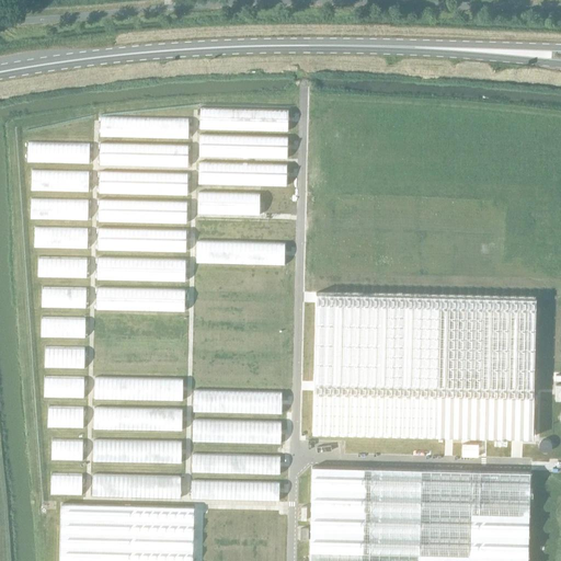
[(288,158),(288,109),(198,107),(198,132),(198,157),(288,158)]
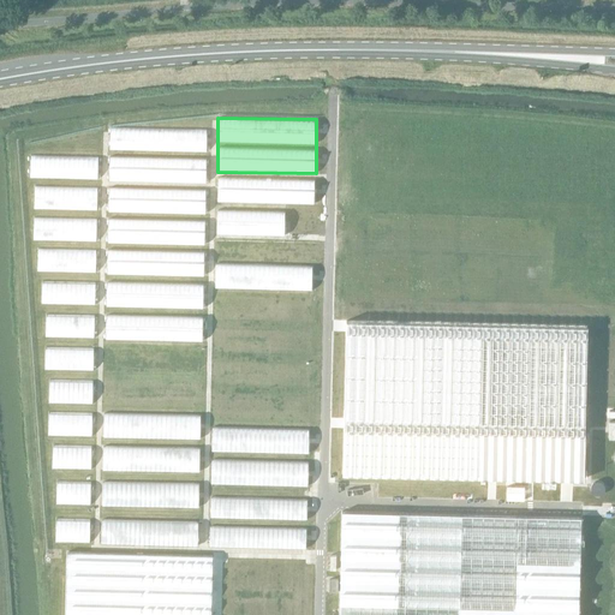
[(208,151),(209,130),(108,127),(108,149),(168,151),(168,157),(109,156),(108,177),(206,180),(206,159),(189,157),(189,150),(208,151)]
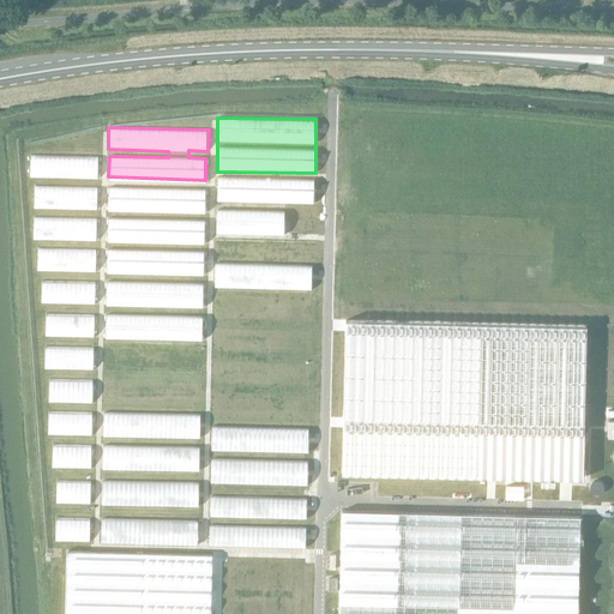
[(100,180),(100,158),(31,156),(31,178),(100,180)]
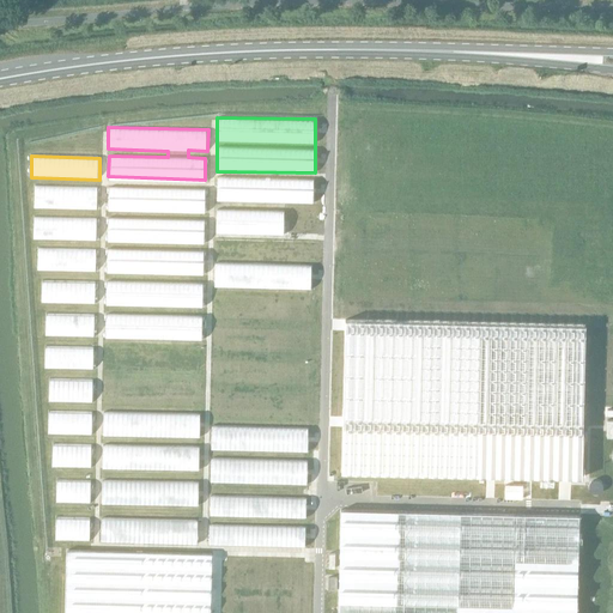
[(217,210),(216,234),(286,235),(287,202),(315,202),(315,178),(217,177),(217,200),(280,201),(280,211),(217,210)]
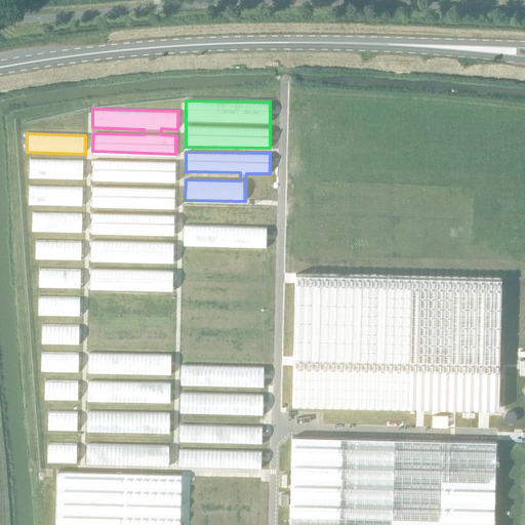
[(32,206),(32,232),(84,232),(84,212),(44,212),(44,205),(84,205),(84,183),(84,160),(29,160),(29,182),(29,206),(32,206)]
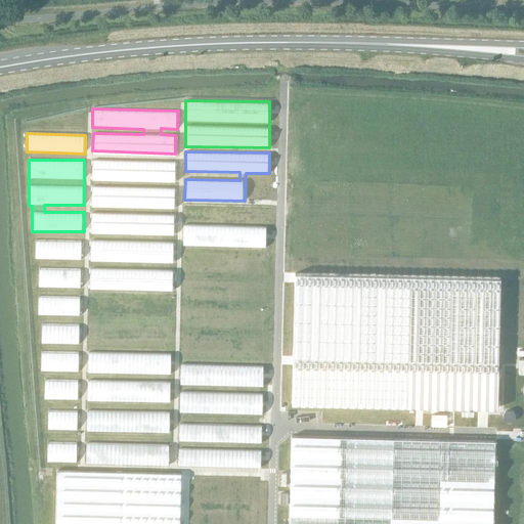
[(174,178),(174,162),(94,160),(94,177),(174,178)]
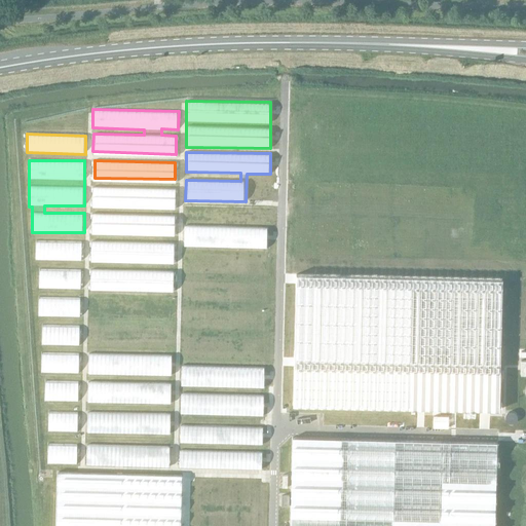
[(269,194),(268,178),(249,179),(250,194),(269,194)]
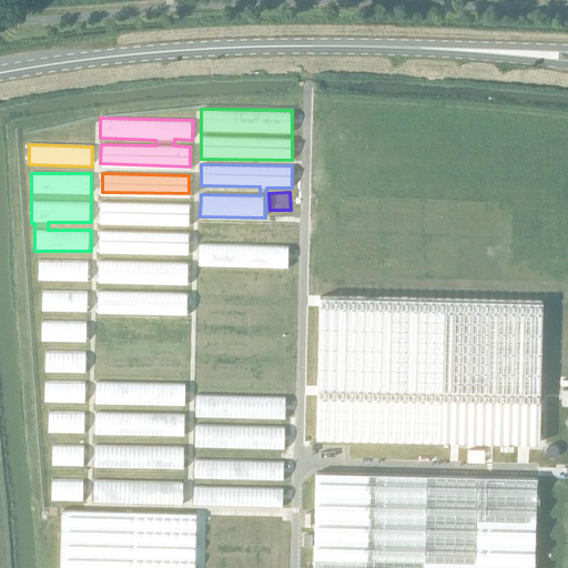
[(100,203),(100,222),(189,223),(190,204),(100,203)]
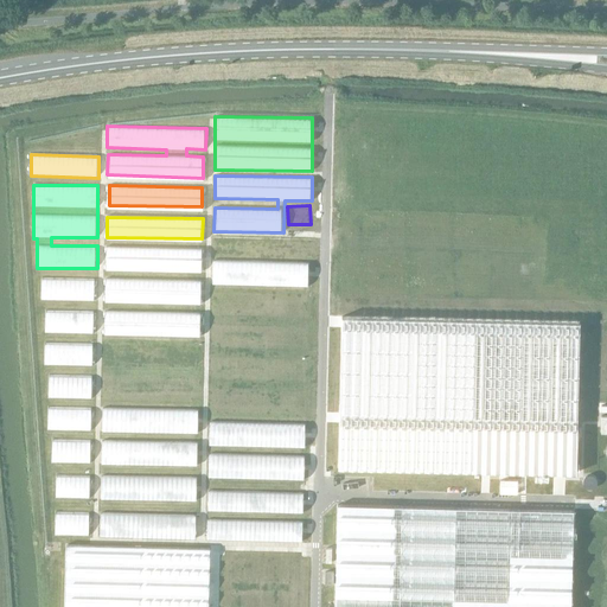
[(204,249),(107,247),(106,267),(204,270),(204,249)]
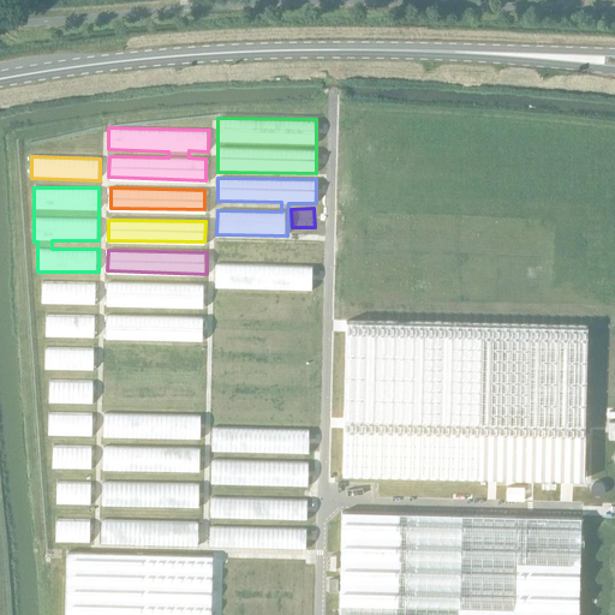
[(314,288),(315,274),(308,274),(309,267),(216,263),(216,285),(314,288)]
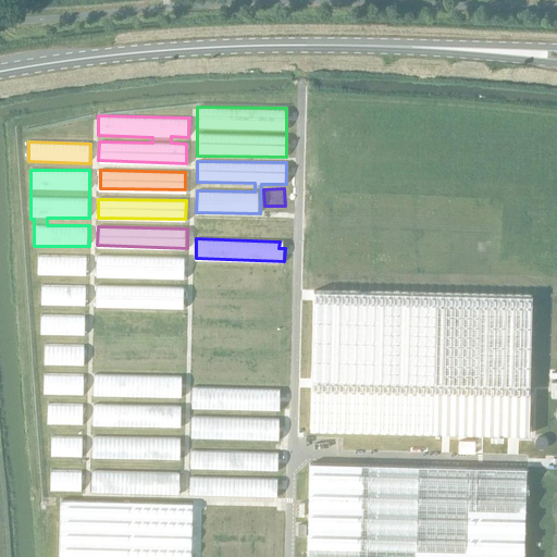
[(38,255),(37,275),(88,276),(88,256),(38,255)]
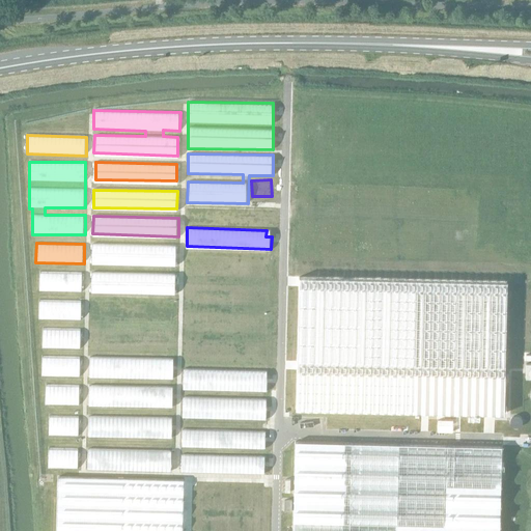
[(177,245),(91,244),(91,262),(177,262),(177,245)]
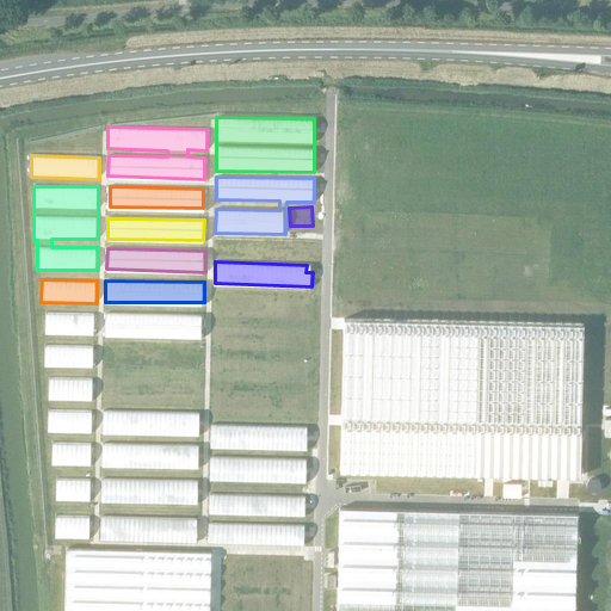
[(310,319),(312,296),(214,295),(214,318),(310,319)]
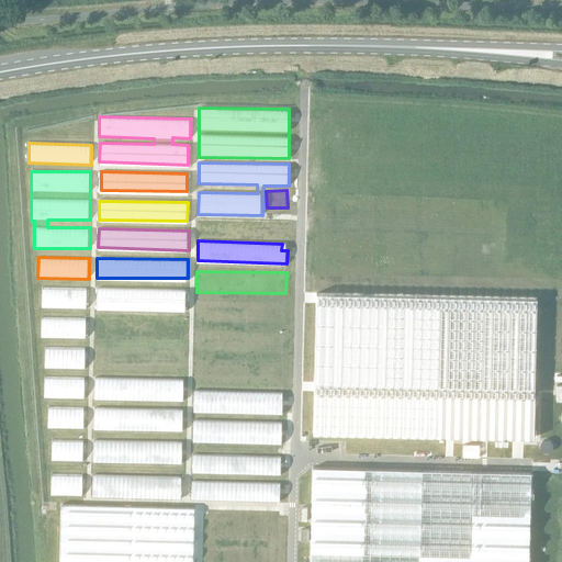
[(42,288),(42,307),(87,308),(88,288),(42,288)]
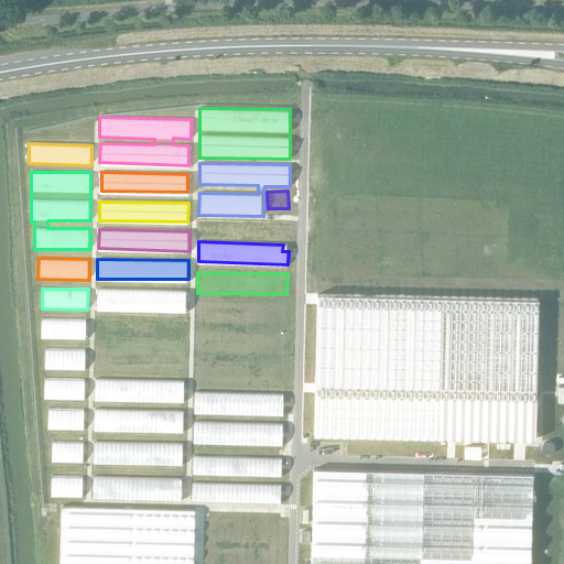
[(97,310),(190,312),(190,291),(97,289),(97,310)]
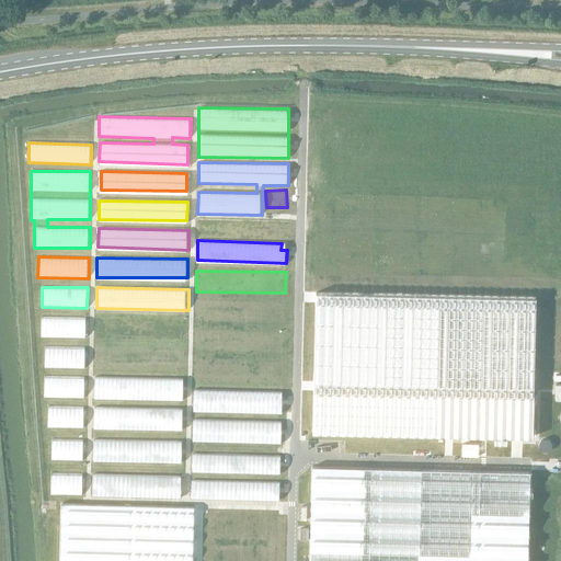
[(446,434),(533,436),(534,380),(536,297),(402,295),(316,293),(312,432),(385,433),(446,434)]
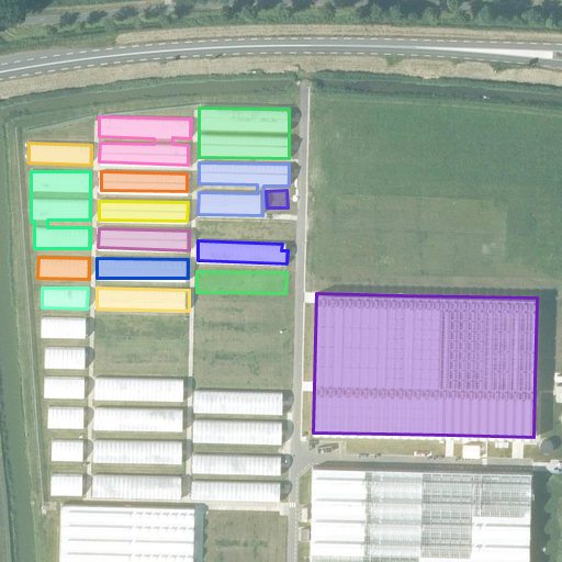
[(197,300),(195,321),(285,324),(287,303),(197,300)]
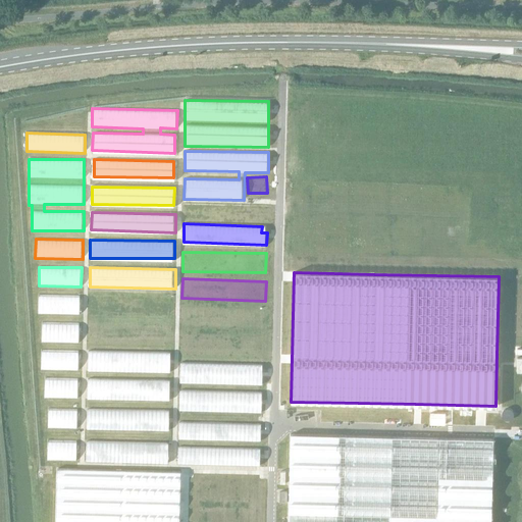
[(81,314),(81,296),(39,295),(38,314),(81,314)]
